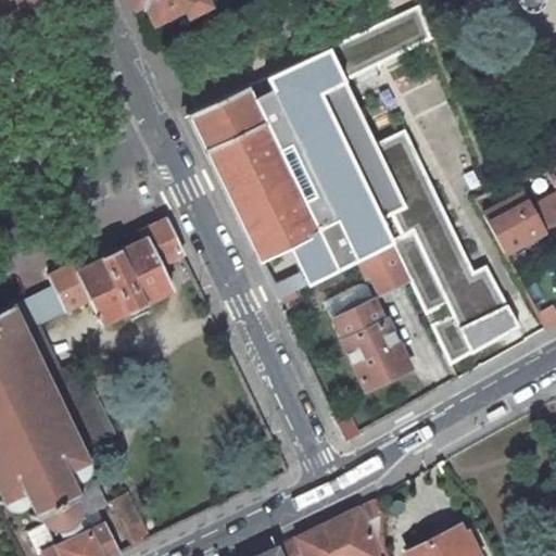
[(0,0),(0,28),(13,23),(0,0)]
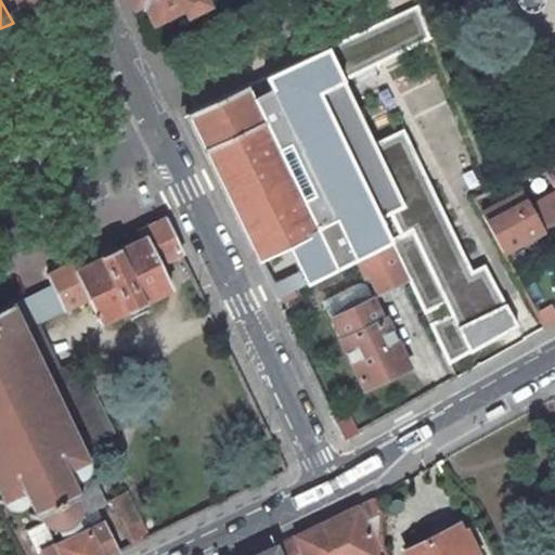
[(15,0),(24,17),(59,1),(57,0),(15,0)]
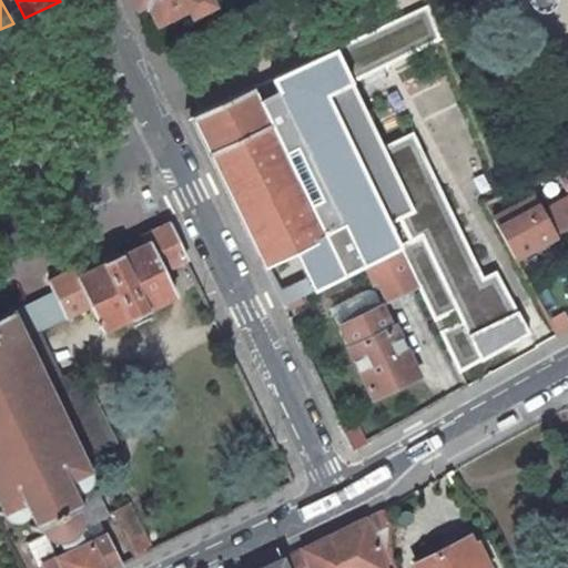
[(133,0),(137,7),(148,2),(158,22),(188,8),(191,14),(212,4),(209,0),(133,0)]
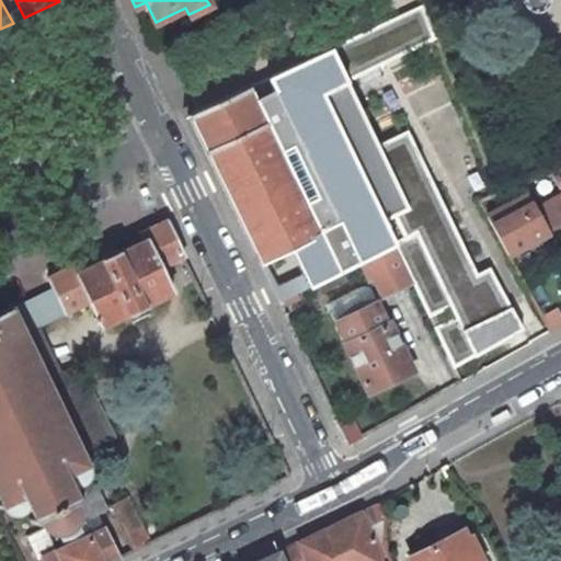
[(378,144),(347,80),(436,37),(420,2),(189,114),(261,262),(285,251),(304,288),(352,265),(366,259),(384,295),(413,281),(453,362),(472,353),(473,356),(521,332),(489,267),(478,273),(408,129),(378,144)]
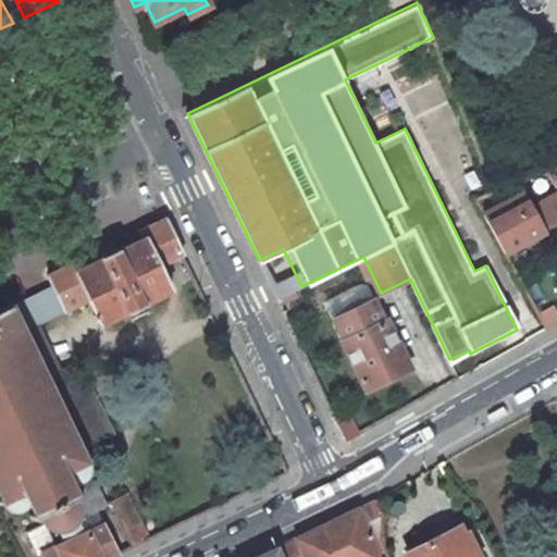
[(556,188),(556,159),(544,165),(556,188)]
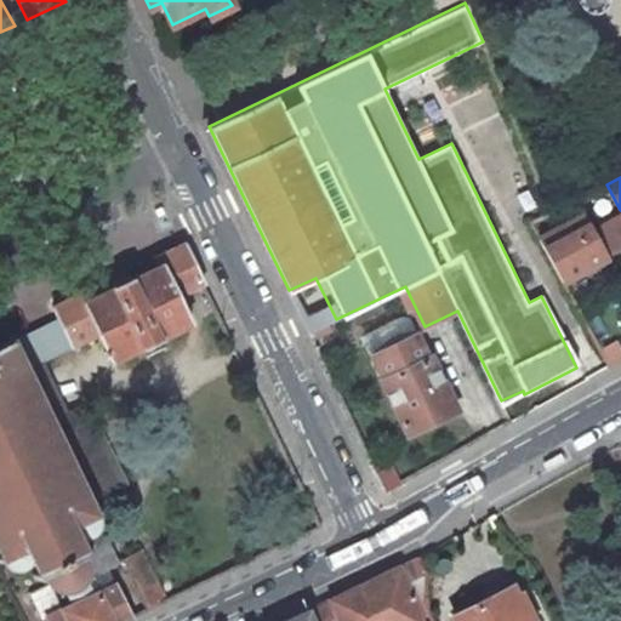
[(620,210),(607,184),(575,201),(582,216),(541,238),(564,280),(605,258),(605,257),(620,248),(620,210)]
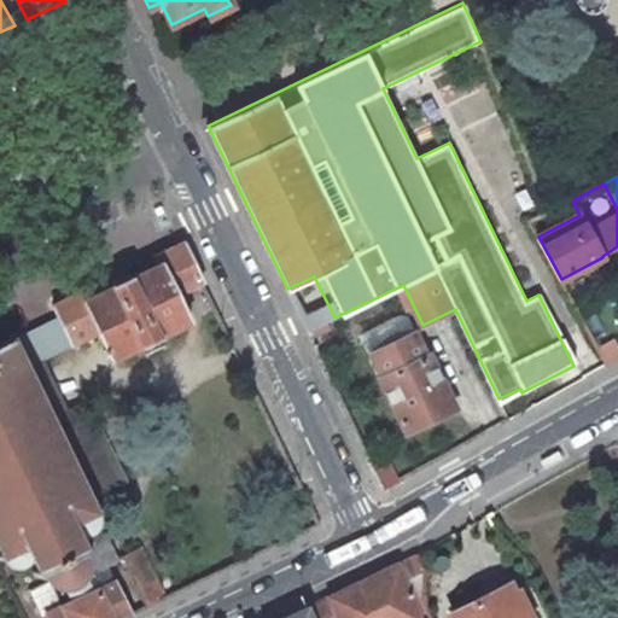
[(17,333),(13,336),(28,366),(98,333),(111,361),(190,322),(176,295),(203,283),(182,242),(153,256),(158,264),(85,299),(81,291),(52,305),(58,316),(18,336),(17,333)]
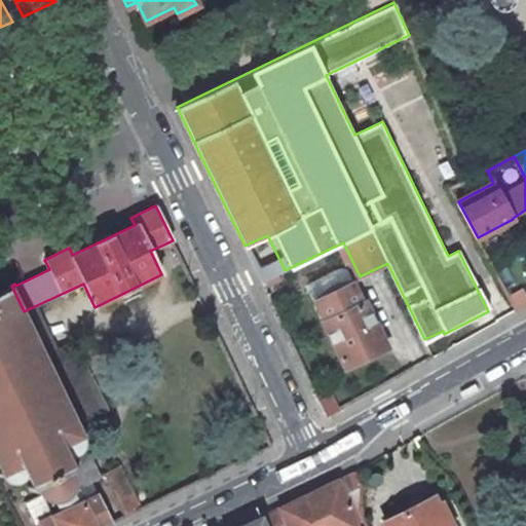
[(323,322),(345,368),(386,347),(365,302),(362,303),(352,284),(315,300),(326,321),(323,322)]
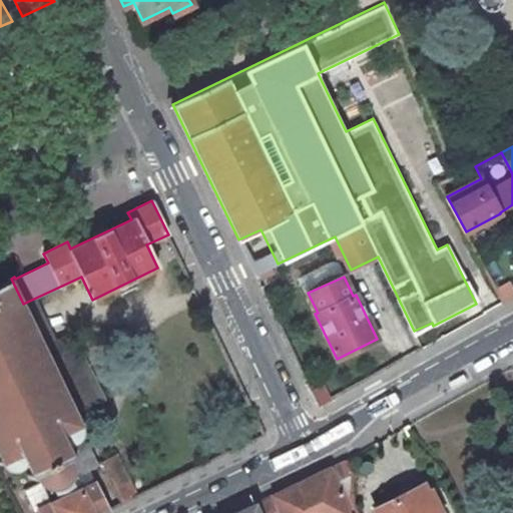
[(0,461),(1,464),(4,465),(13,471),(16,473),(18,473),(20,471),(25,464),(33,481),(37,480),(40,483),(46,486),(49,488),(53,488),(55,488),(59,487),(64,485),(68,482),(71,478),(71,477),(72,473),(72,463),(75,461),(67,444),(76,443),(78,442),(80,438),(82,426),(66,392),(43,346),(23,304),(11,279),(0,284),(0,461)]
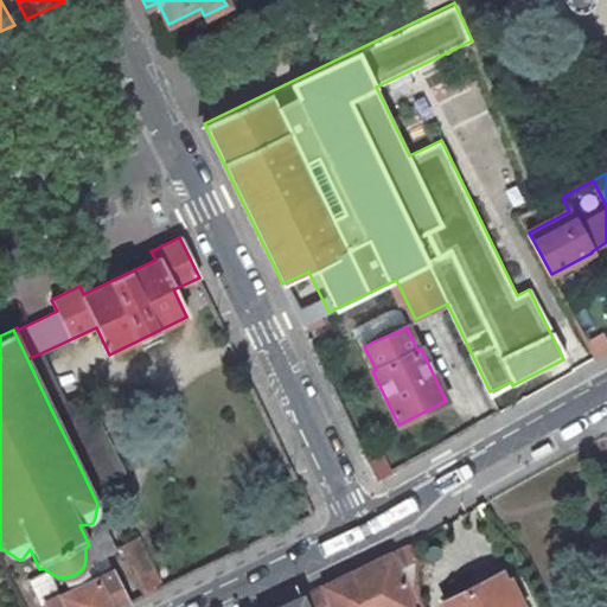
[(85,394),(51,409),(78,464),(113,448),(85,394)]
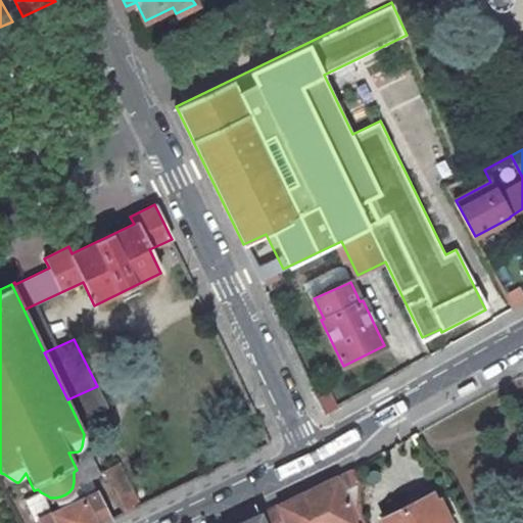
[(102,471),(124,515),(140,507),(119,464),(102,471)]
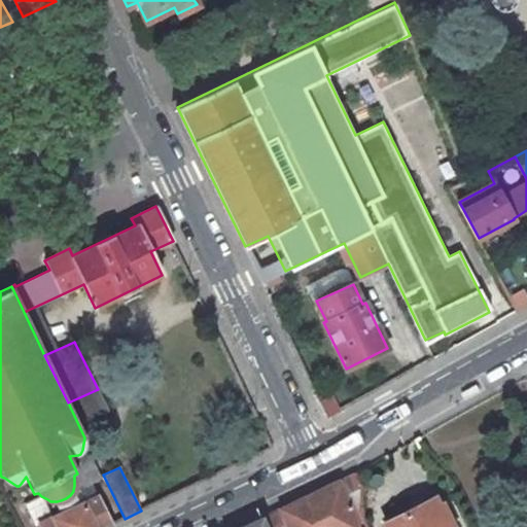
[(365,526),(361,516),(360,485),(354,472),(242,526),(365,526)]
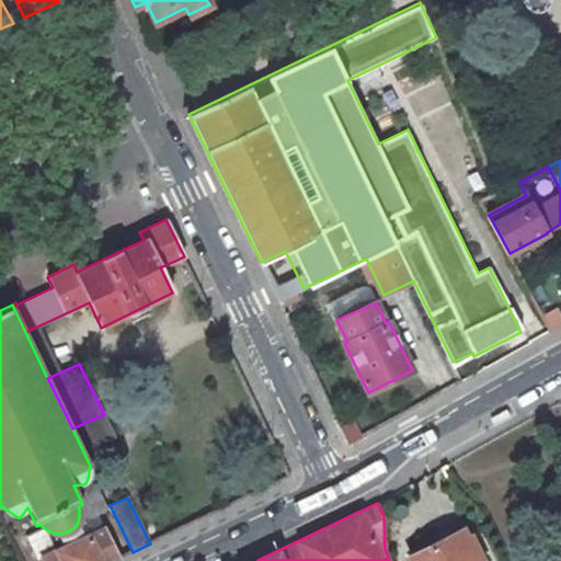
[(42,560),(113,560),(119,558),(105,527),(84,537),(78,523),(75,527),(70,530),(65,533),(60,534),(66,546),(55,550),(44,528),(27,536),(38,558),(41,557),(42,560)]
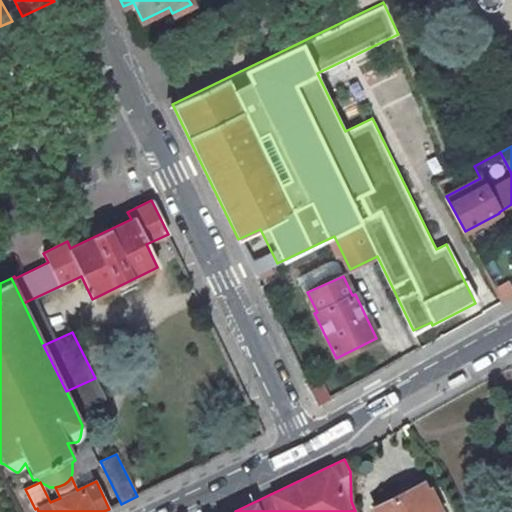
[(436,511),(422,484),(372,509),(373,511),(436,511)]
